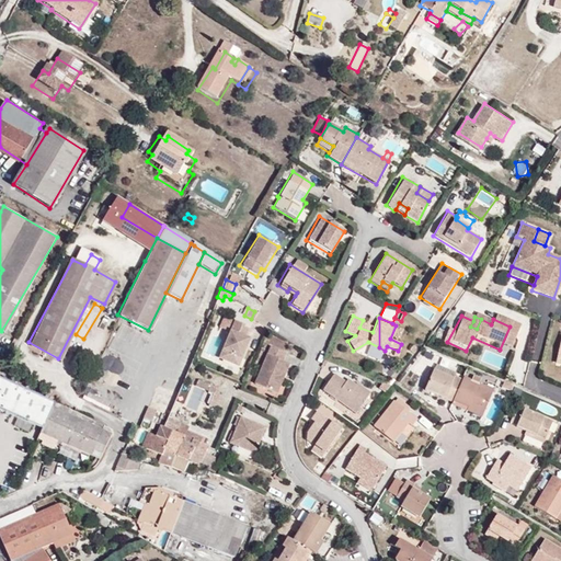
[(248,343),(242,341),(244,335),(248,329),(243,328),(244,324),(233,320),(218,357),(238,366),(248,343)]
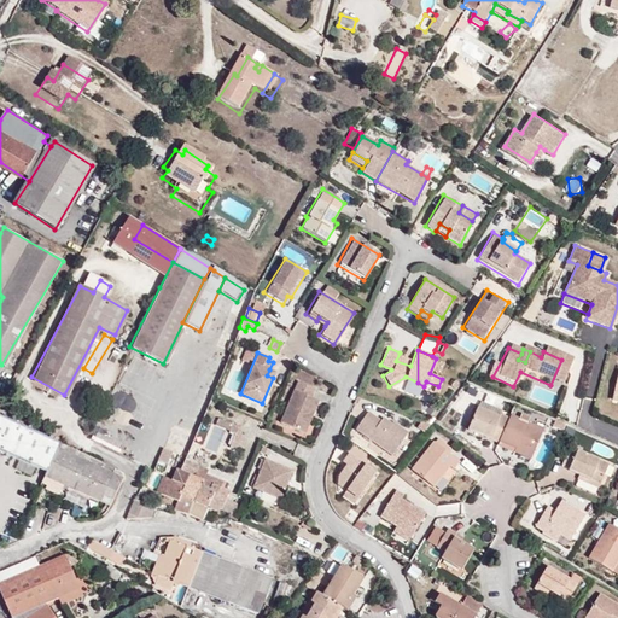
[(243,353),(242,362),(251,365),(252,355),(243,353)]
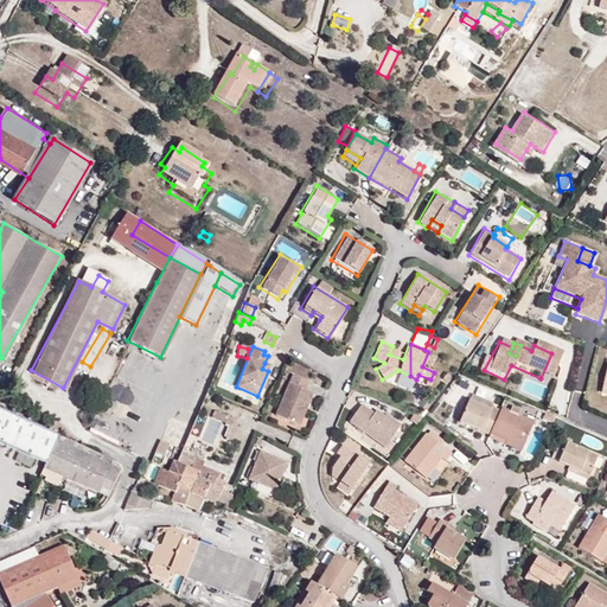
[(403,359),(404,353),(391,349),(389,355),(403,359)]
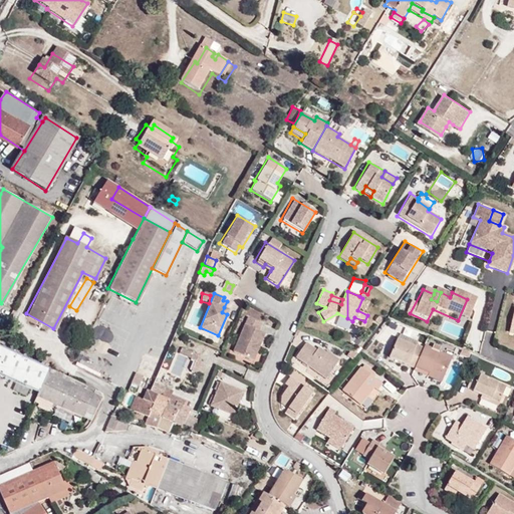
[(247,316),(232,351),(253,360),(265,332),(258,329),(261,322),(247,316)]
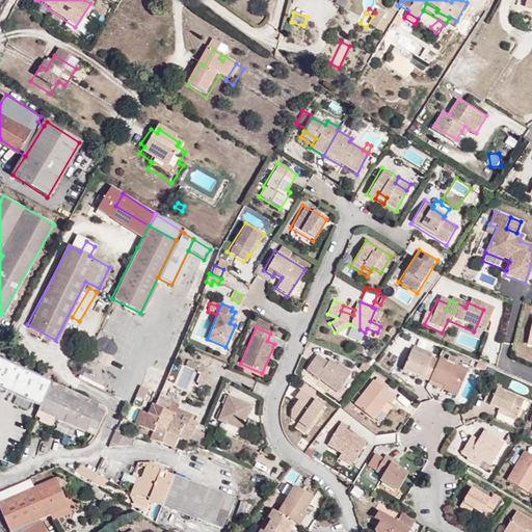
[(374,339),(377,333),(367,328),(365,333),(364,335),(374,339)]
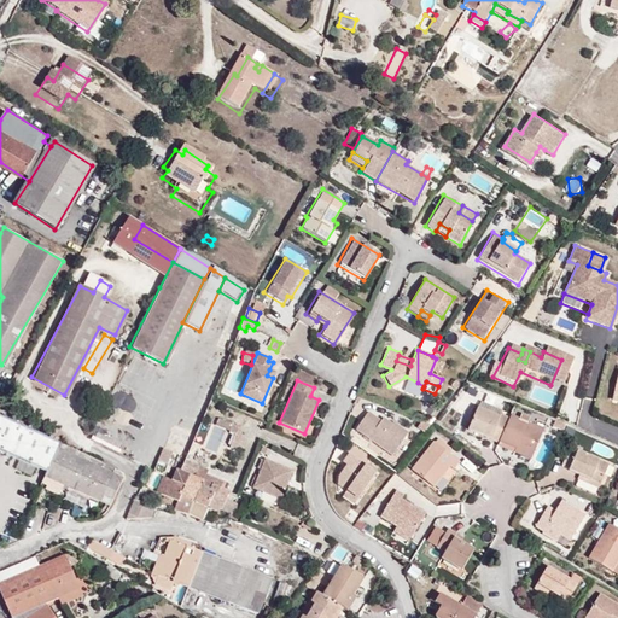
[(476,404),(473,410),(493,419),(495,413),(476,404)]
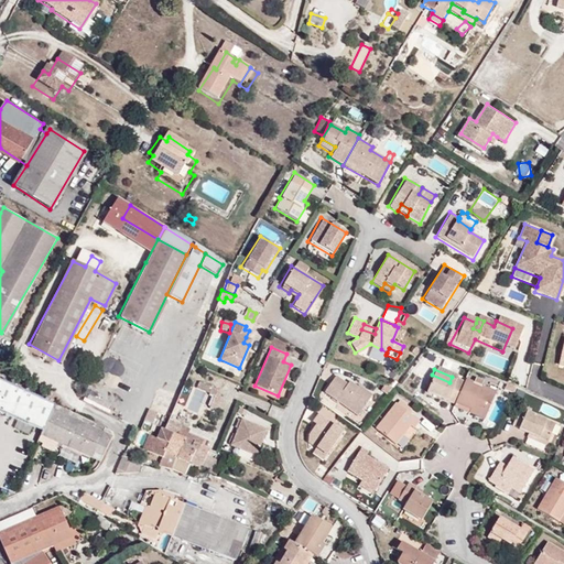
[(452,408),(463,381),(452,377),(449,382),(432,375),(423,393),(452,408)]
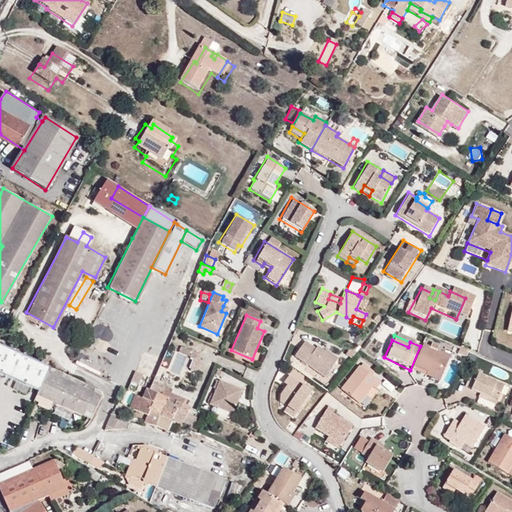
[(289,358),(320,381),(336,359),(324,350),(322,352),(314,346),(311,349),(301,342),(289,358)]
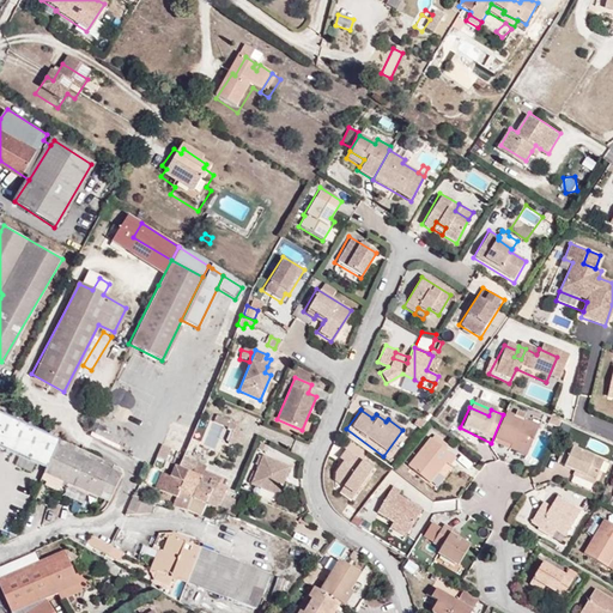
[(522,457),(536,428),(522,422),(523,417),(514,413),(511,418),(503,414),(492,441),(507,447),(505,450),(522,457)]
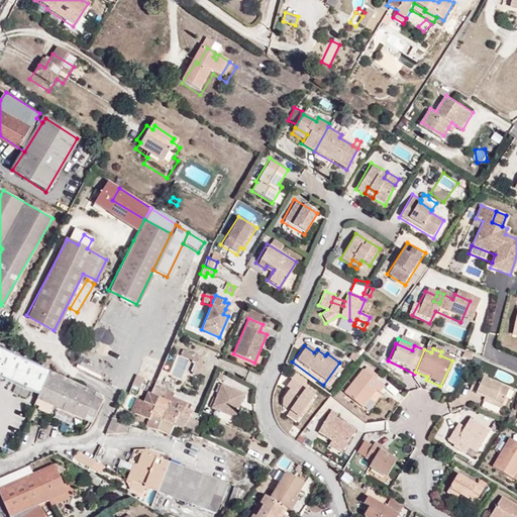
[(48,373),(0,349),(0,378),(39,397),(50,374),(48,373)]
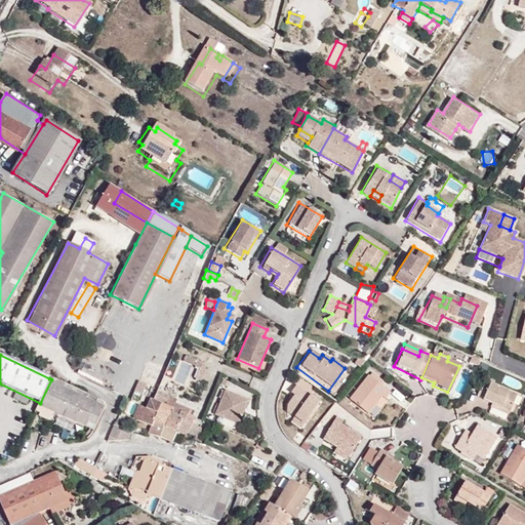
[(195,367),(191,377),(198,380),(202,368),(199,361),(193,358),(191,365),(195,367)]
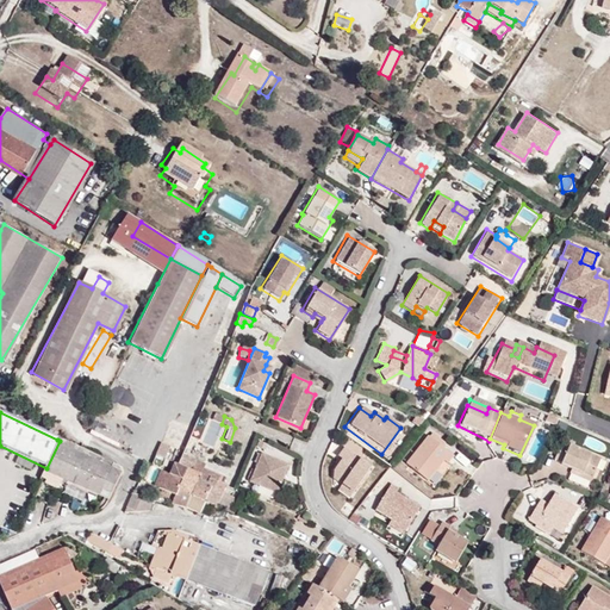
[(552,429),(554,423),(545,418),(542,425),(552,429)]
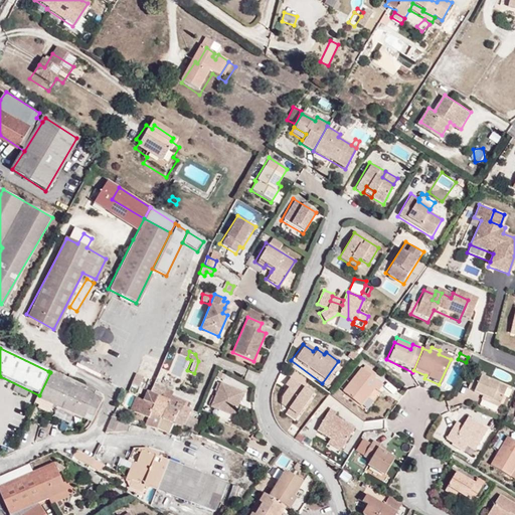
[(52,368),(50,372),(39,395),(37,397),(89,422),(101,397),(91,392),(93,388),(52,368)]
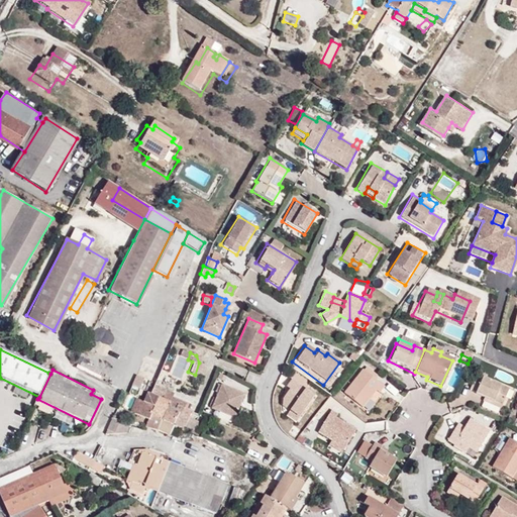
[(335,371),(332,381),(340,383),(342,373),(335,371)]
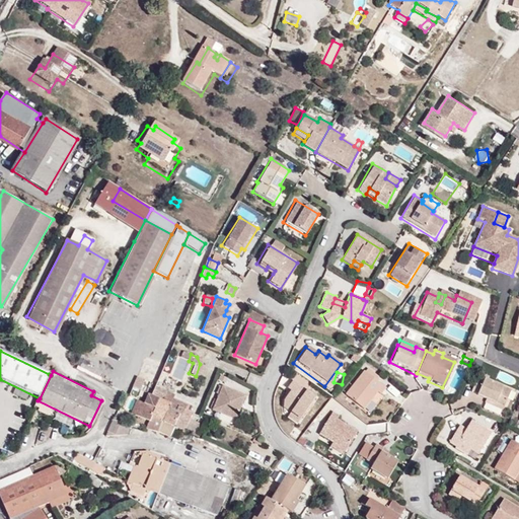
[(429,378),(417,373),(416,375),(415,376),(428,381),(429,378)]
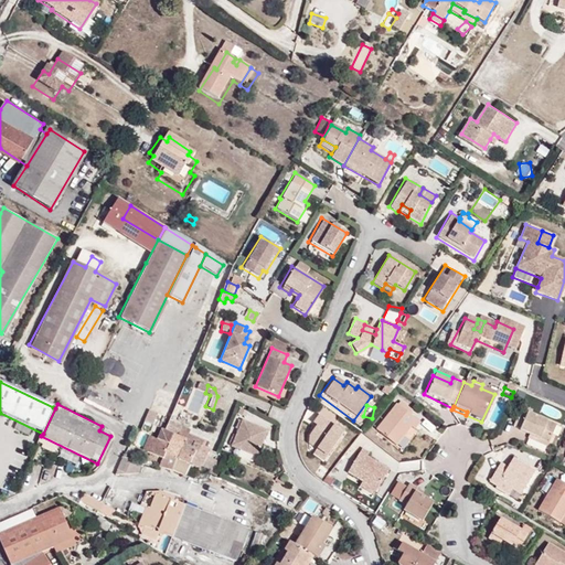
[(158,412),(150,408),(145,419),(153,423),(158,412)]
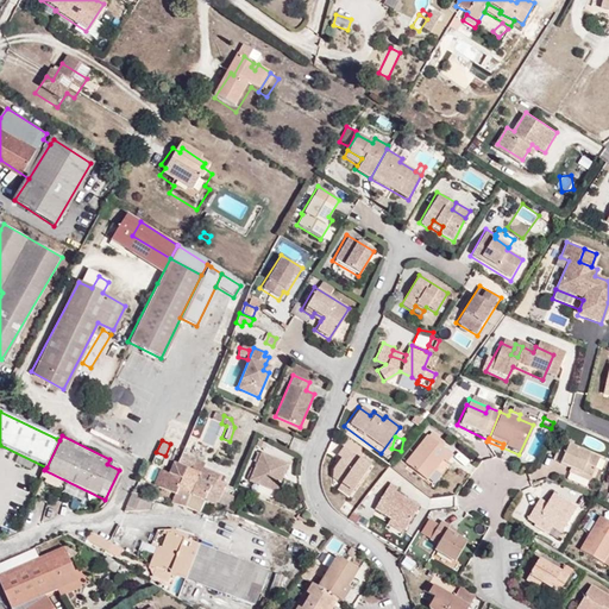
[(443,469),(450,460),(425,440),(401,469),(424,487),(439,466),(443,469)]
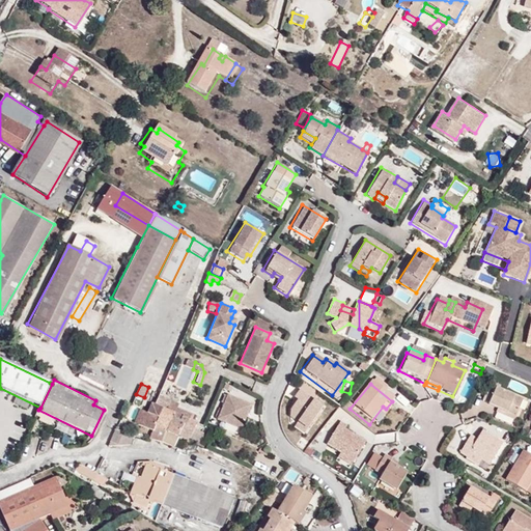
[(509,420),(518,401),(485,387),(478,401),(486,406),(484,409),(494,414),(509,420)]
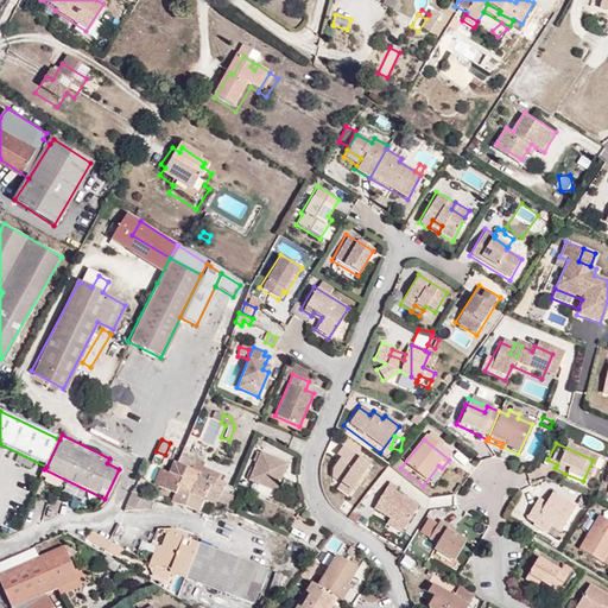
[(349,491),(366,467),(337,445),(330,455),(334,458),(328,467),(327,470),(328,477),(336,483),(339,481),(349,491)]
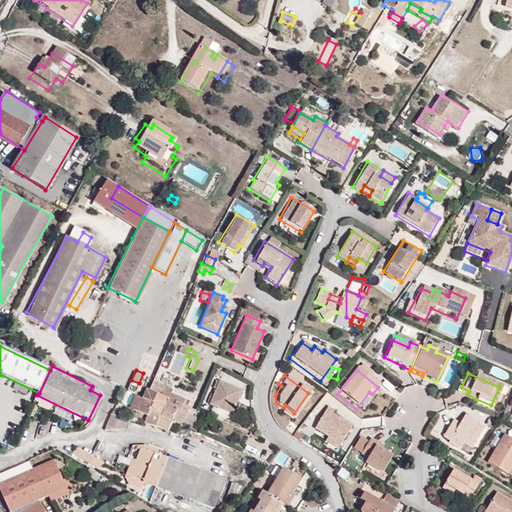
[(151,378),(147,387),(160,392),(164,384),(151,378)]
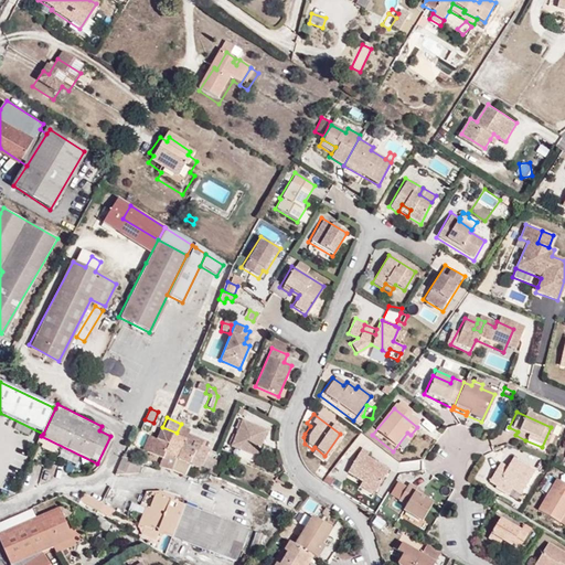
[(267,428),(241,417),(228,446),(236,449),(240,443),(258,450),(267,428)]
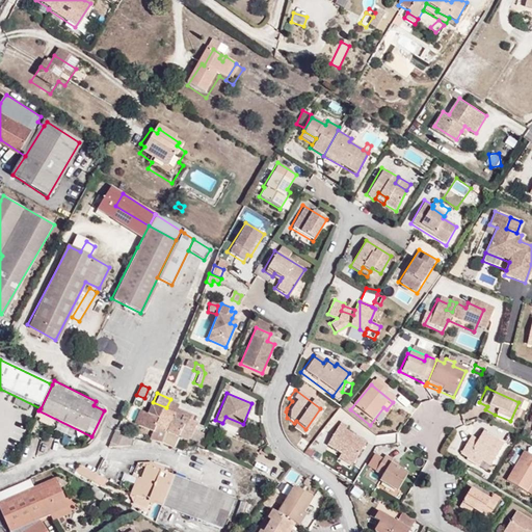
[(175,401),(170,399),(166,407),(162,416),(167,419),(158,440),(169,445),(175,432),(185,436),(185,435),(195,441),(200,430),(190,426),(191,424),(184,421),(186,418),(186,416),(171,409),(173,405),(175,401)]
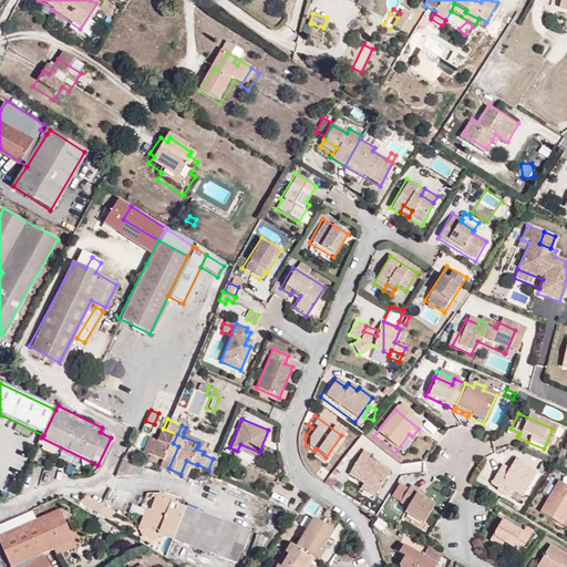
[(173,443),(177,434),(163,429),(158,440),(150,435),(143,452),(158,459),(155,465),(167,470),(168,468),(178,446),(173,443)]
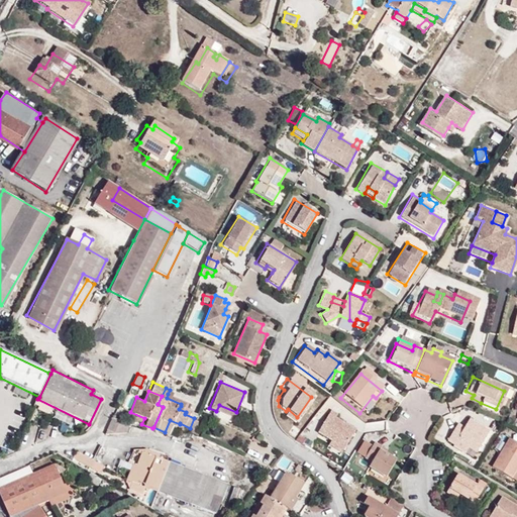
[(167,398),(181,404),(183,400),(168,394),(167,398)]
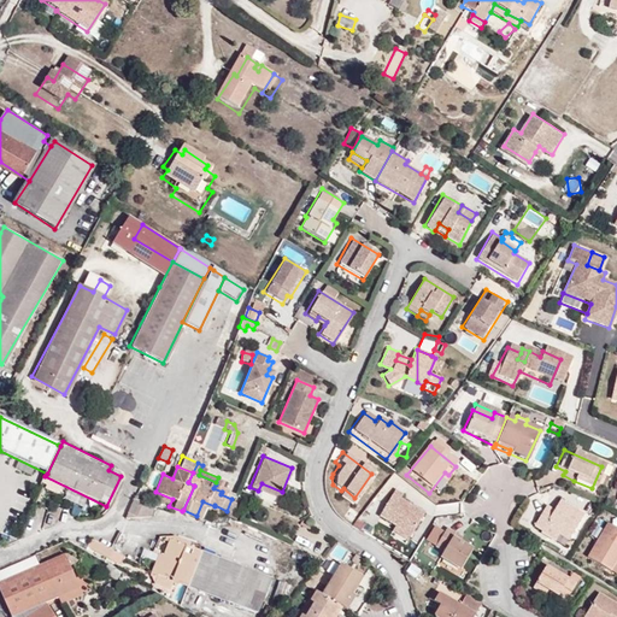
[(158,487),(163,474),(157,471),(152,485),(158,487)]
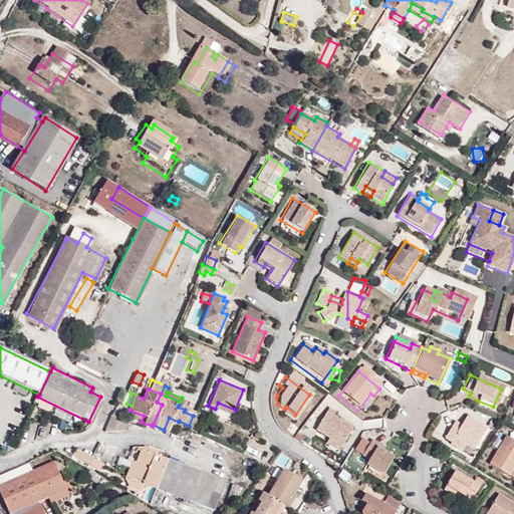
[(493,407),(478,401),(477,404),(491,411),(493,407)]
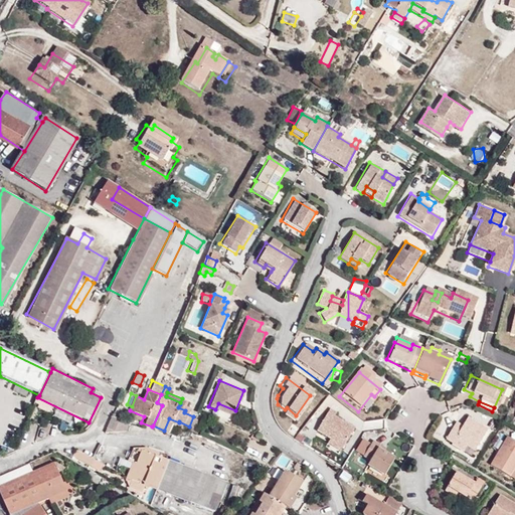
[(233,416),(235,410),(218,403),(215,409),(233,416)]
